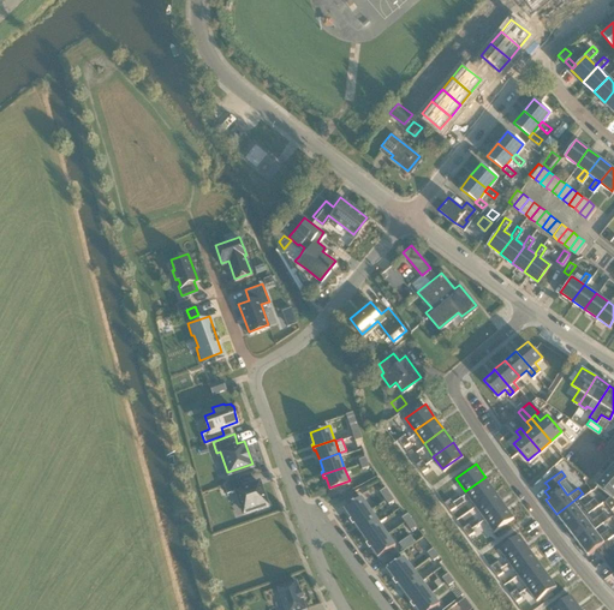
[(613,476),(607,471),(596,483),(608,495),(612,497),(613,494),(613,476)]
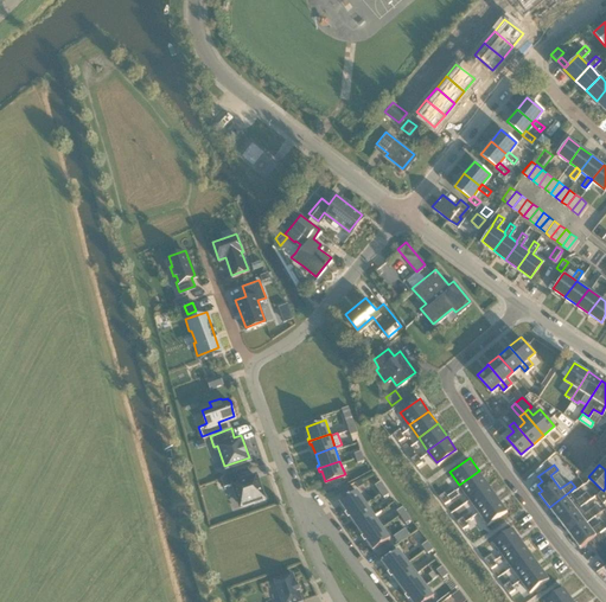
[(234,471),(219,475),(222,485),(233,481),(241,503),(252,499),(253,501),(263,497),(255,473),(237,479),(234,471)]
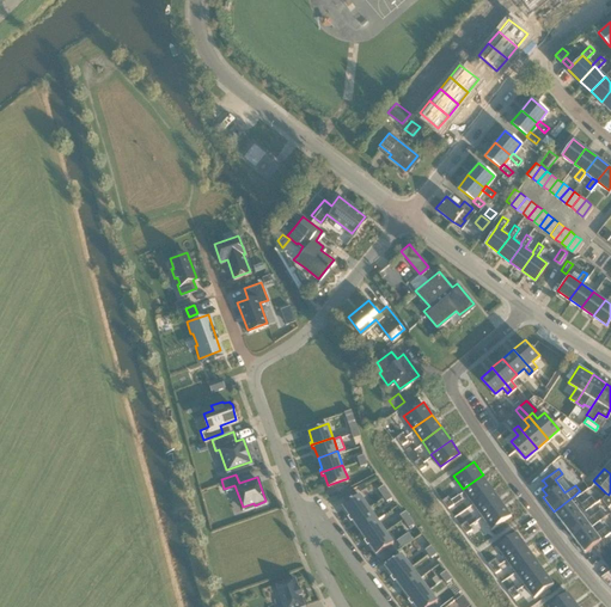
[(483,474),(463,489),(472,501),(475,500),(492,488),(483,474)]
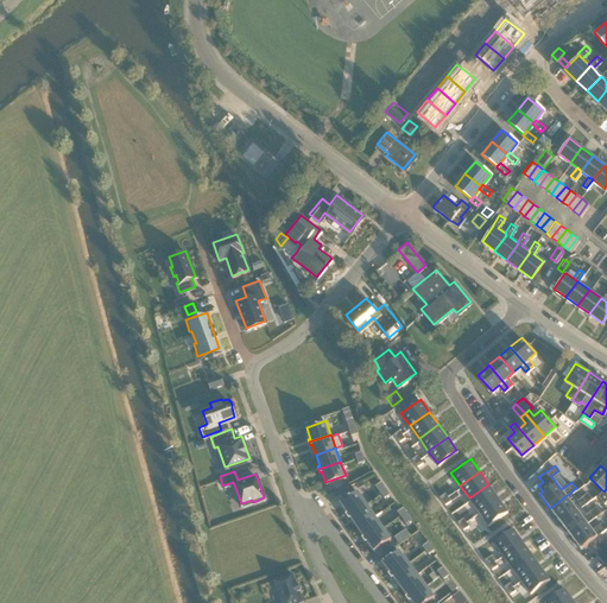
[(380,480),(374,483),(380,492),(386,488),(385,486),(380,480)]
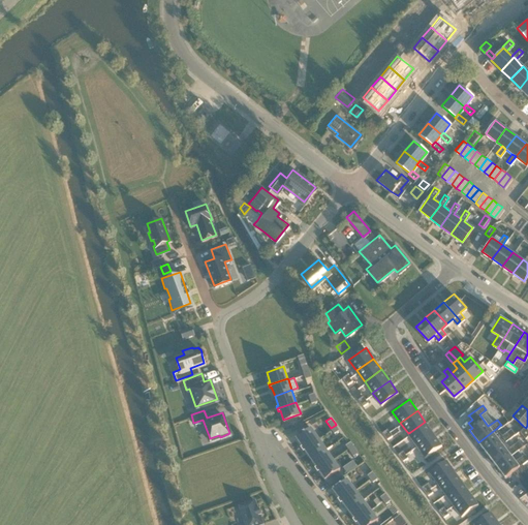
[(410,432),(408,433),(415,444),(433,432),(425,422),(410,432)]
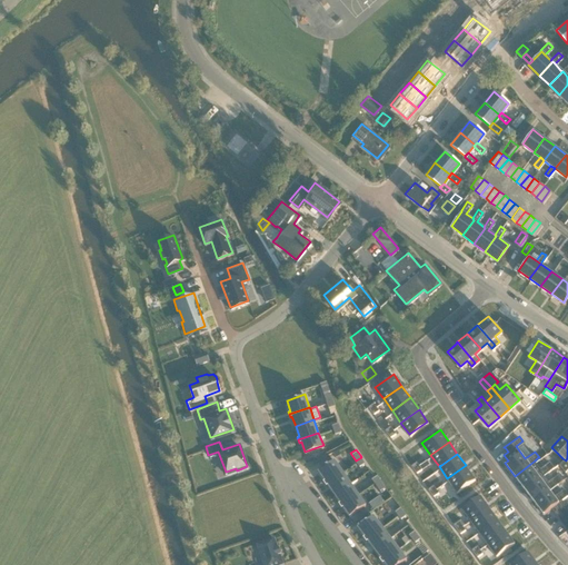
[(322,481),(324,483),(342,471),(334,458),(318,469),(325,479),(322,481)]
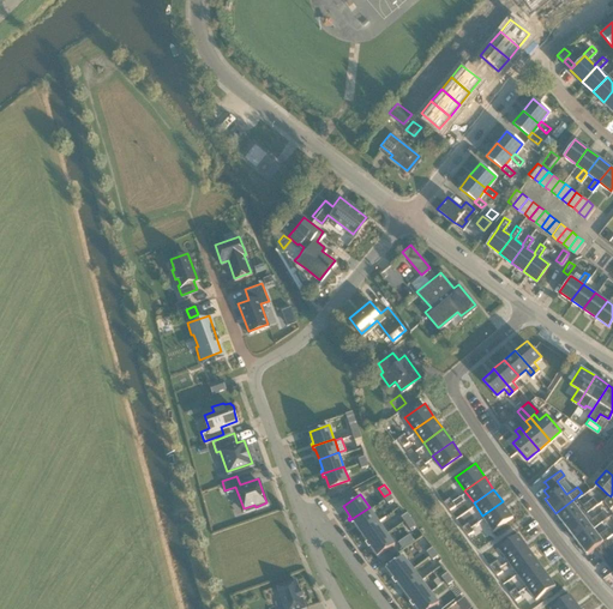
[(577,496),(556,513),(565,525),(565,526),(586,511),(592,506),(587,500),(582,504),(577,496)]
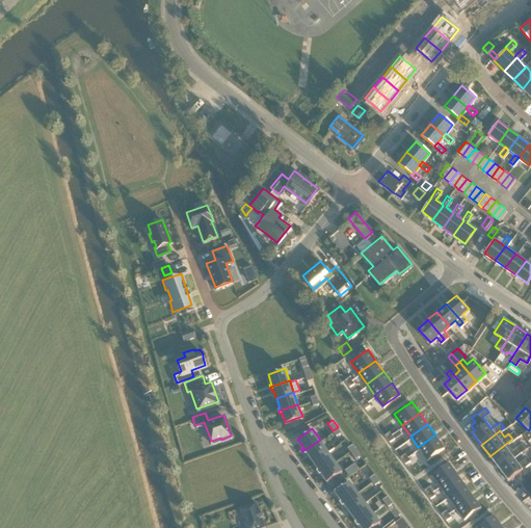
[(513,430),(508,433),(512,439),(514,437),(518,434),(513,430)]
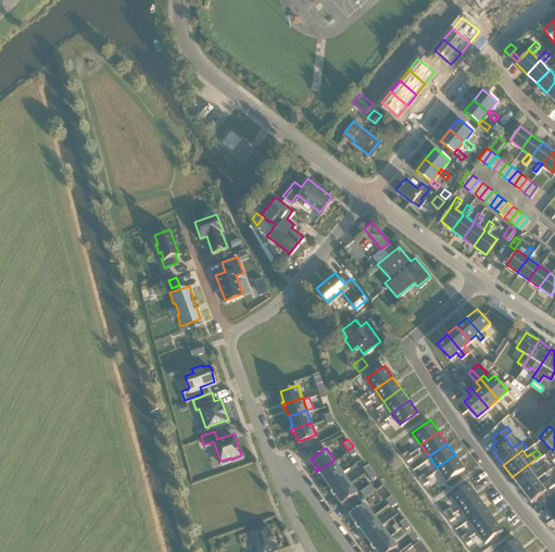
[(455,454),(437,467),(445,479),(464,466),(456,455),(455,454)]
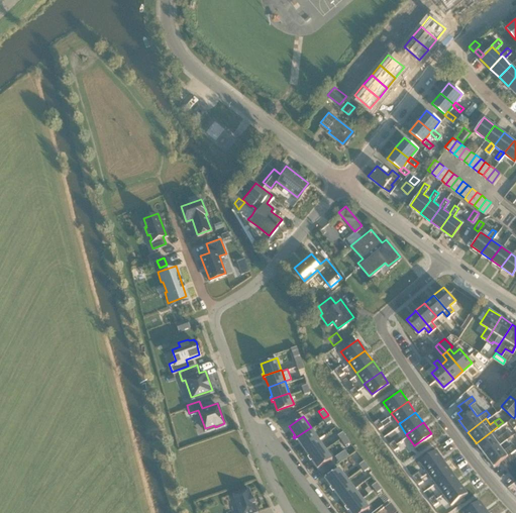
[(318,437),(311,427),(294,438),(296,440),(297,439),(303,447),(318,437)]
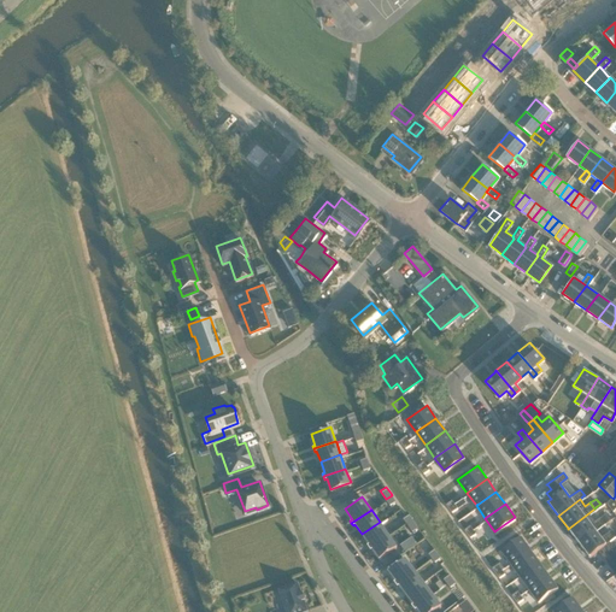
[(408,513),(403,517),(406,523),(412,519),(408,513)]
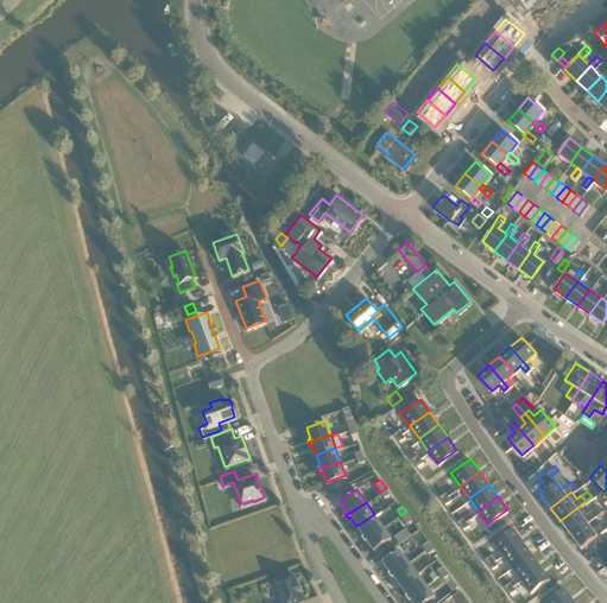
[(580,506),(560,521),(566,527),(570,533),(570,534),(590,519),(595,514),(590,508),(585,512),(580,506)]
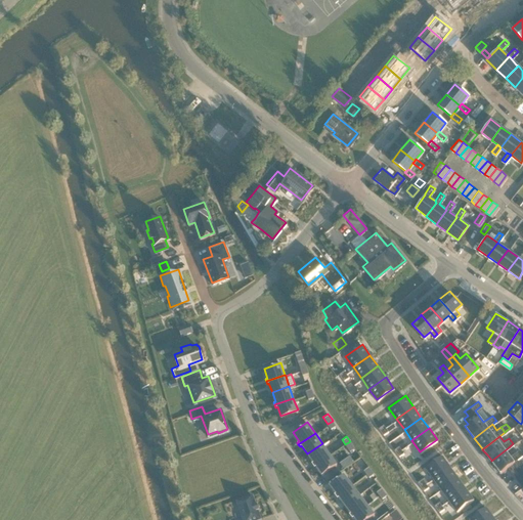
[(350,441),(345,444),(349,449),(354,446),(350,441)]
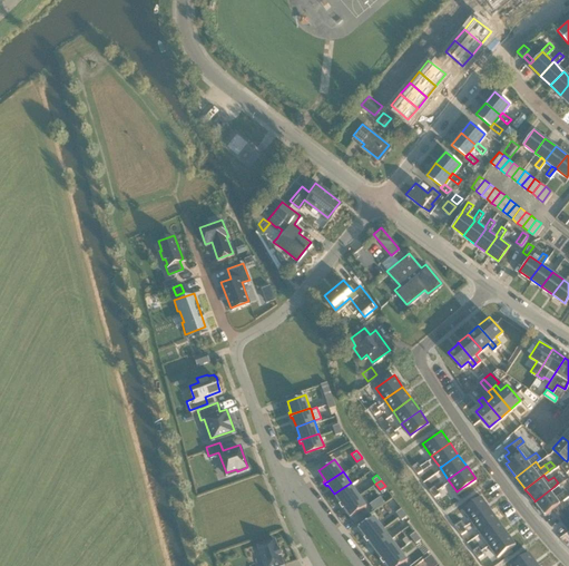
[(357,493),(351,482),(334,494),(341,503),(339,504),(340,506),(357,493)]
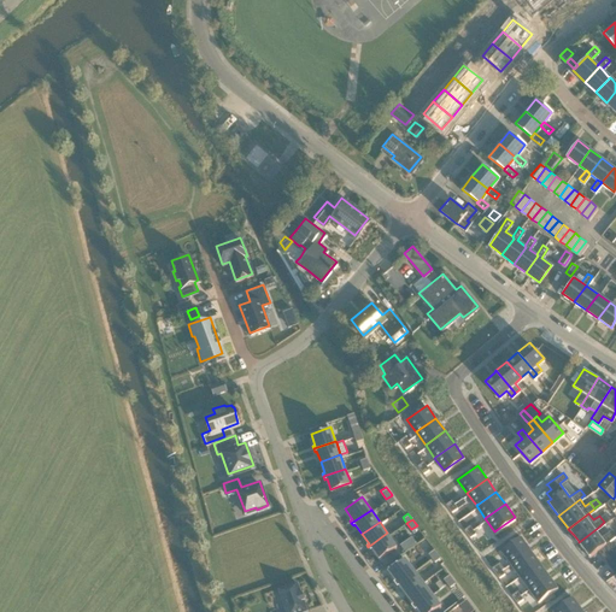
[(599,527),(579,542),(588,555),(597,549),(602,554),(614,546),(609,540),(615,535),(609,529),(604,533),(599,527)]
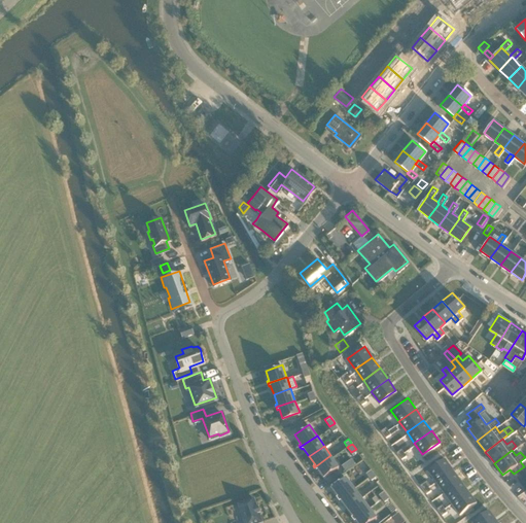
[(323,477),(338,466),(330,455),(314,467),(316,469),(317,468),(323,477)]
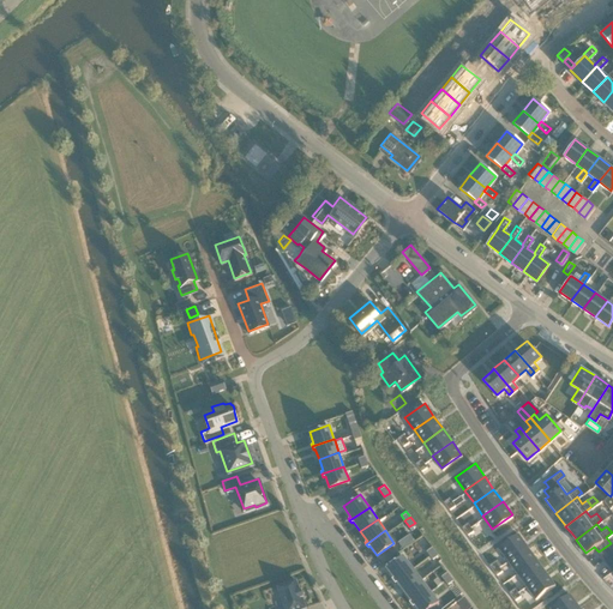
[(517,531),(498,546),(506,558),(506,559),(527,544),(517,531)]
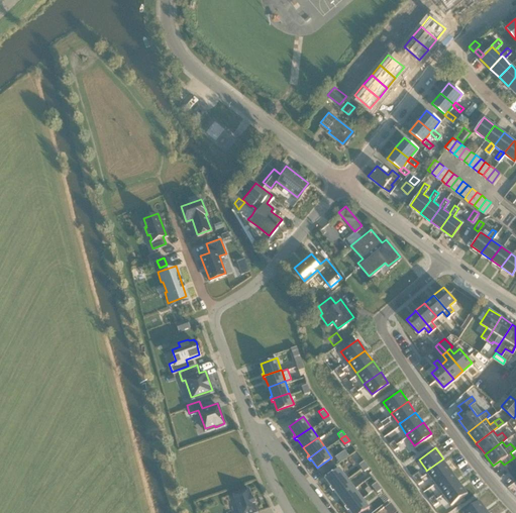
[(515,459),(514,457),(504,465),(510,474),(515,469),(515,459)]
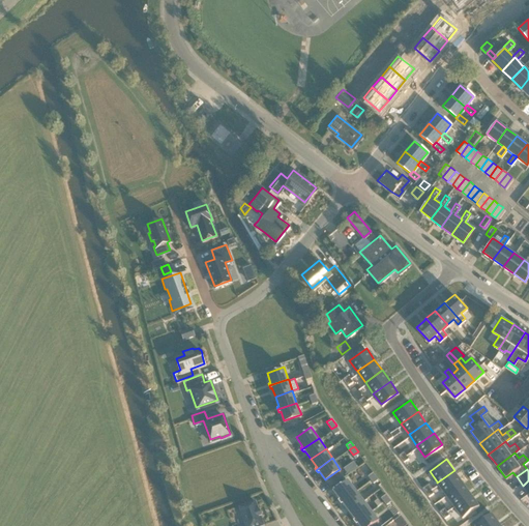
[(454,470),(437,483),(443,490),(445,494),(462,481),(454,470)]
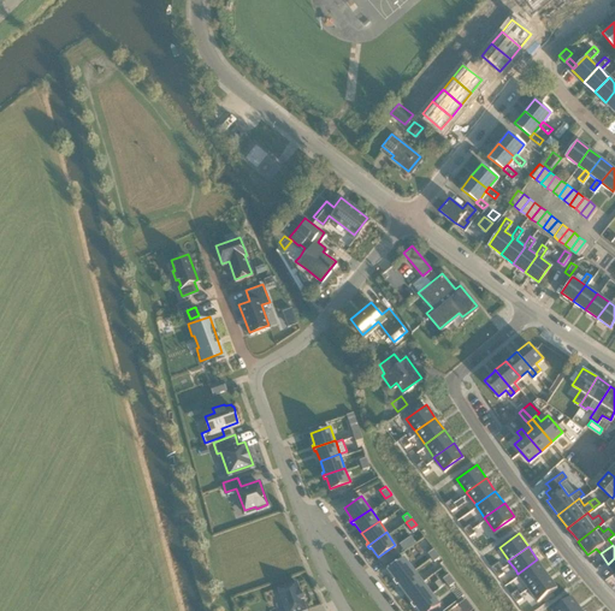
[(394,582),(413,568),(404,556),(388,569),(395,579),(392,580),(394,582)]
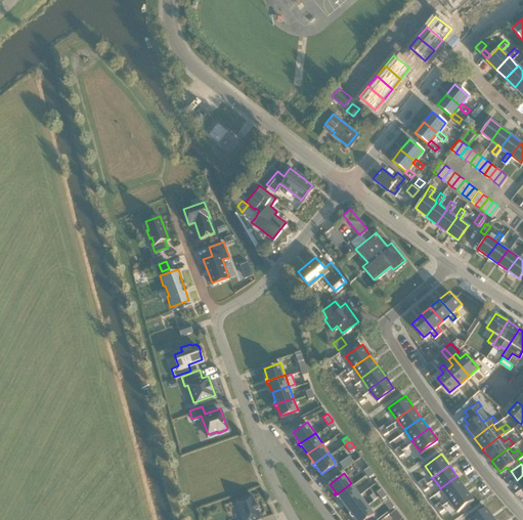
[(456,476),(440,488),(441,489),(448,499),(465,486),(456,476)]
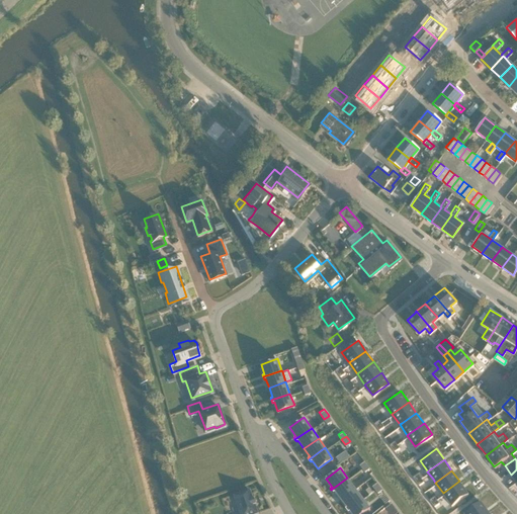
[(340,498),(354,488),(347,478),(331,490),(333,492),(334,491),(340,498)]
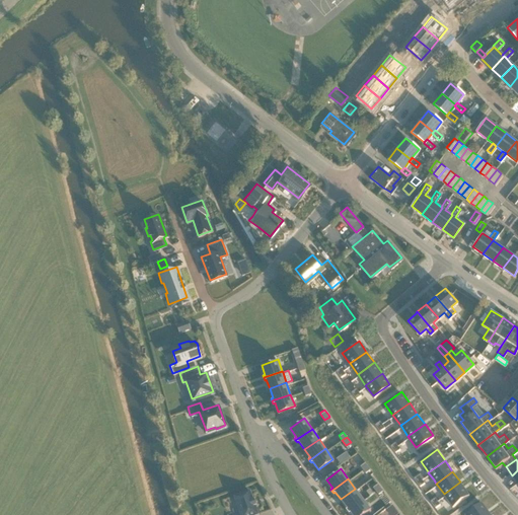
[(460,482),(444,494),(445,496),(451,504),(452,505),(468,493),(460,482)]
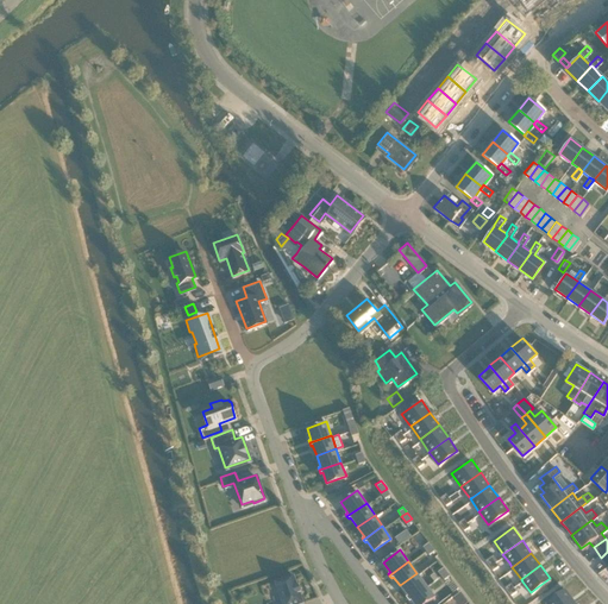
[(295,582),(293,573),(275,579),(283,603),(292,603),(293,603),(302,601),(299,590),(300,590),(298,583),(296,583),(295,582)]
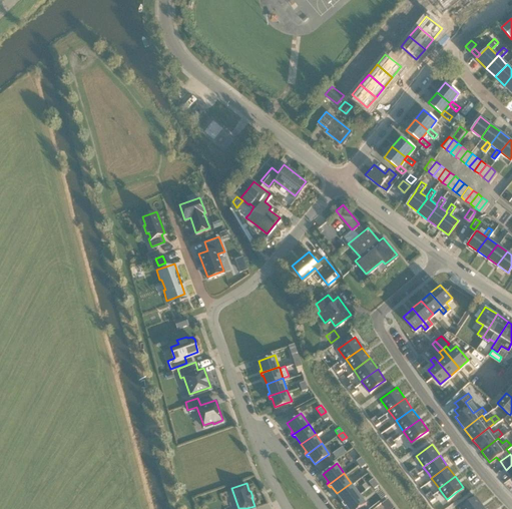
[(343,504),(359,492),(351,483),(337,493),(343,501),(342,502),(343,504)]
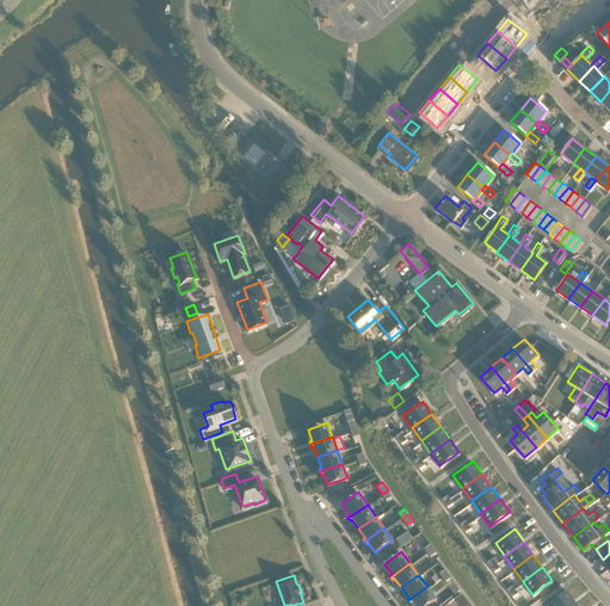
[(416,605),(425,605),(436,598),(427,586),(408,600),(411,603),(412,601),(416,605)]
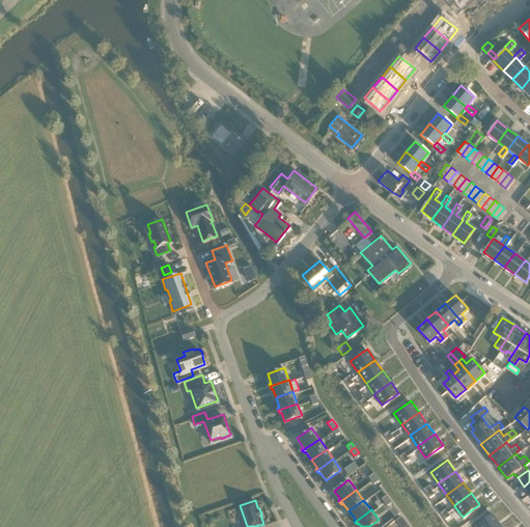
[(492,512),(475,524),(476,526),(495,526),(500,523),(492,512)]
